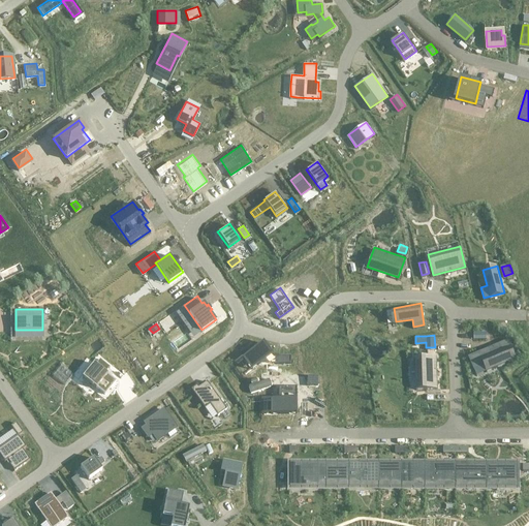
[(508,338),(468,354),(473,368),(484,364),(487,370),(517,358),(508,338)]
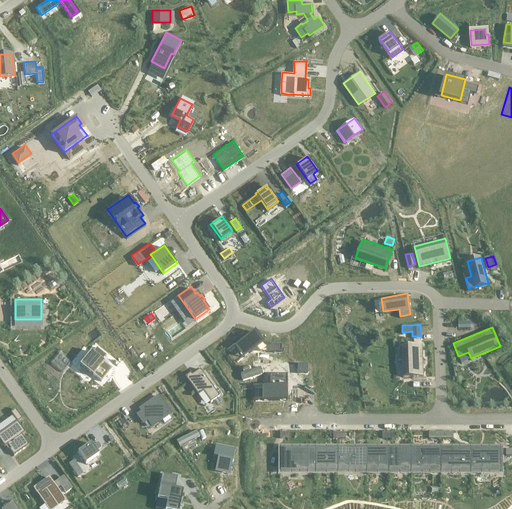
[(254,330),(235,344),(243,356),(263,342),(254,330)]
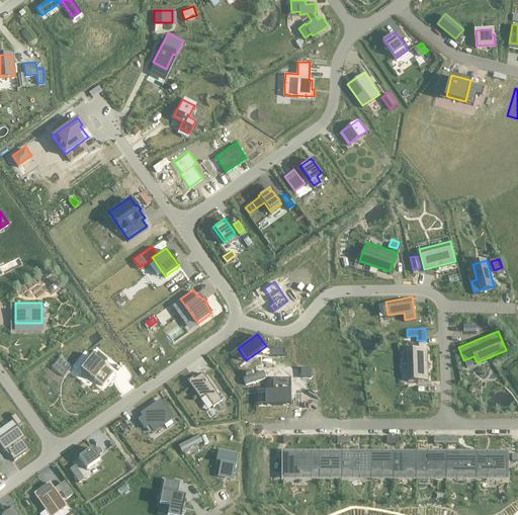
[(427,347),(407,348),(408,379),(428,378),(427,347)]
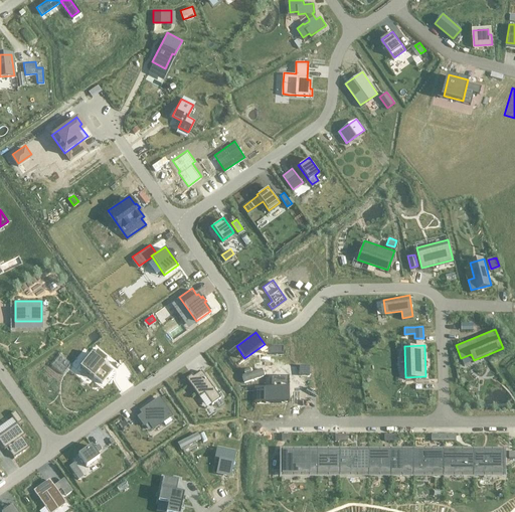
[(92,351),(80,364),(102,382),(113,369),(103,360),(107,355),(97,347),(93,352),(92,351)]
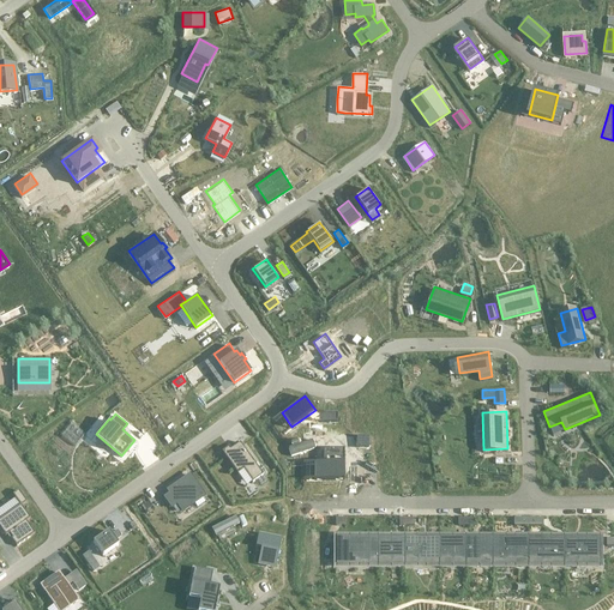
[(229,445),(222,450),(238,471),(244,467),(253,479),(263,472),(240,440),(230,447),(229,445)]
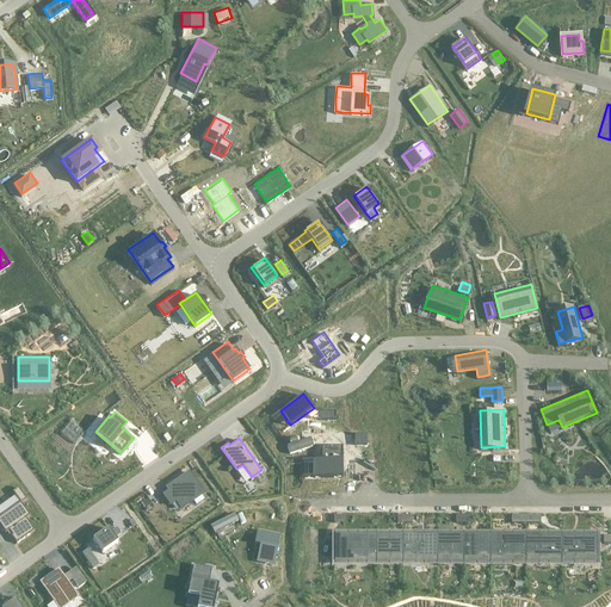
[(341,458),(313,458),(313,476),(341,476),(341,458)]
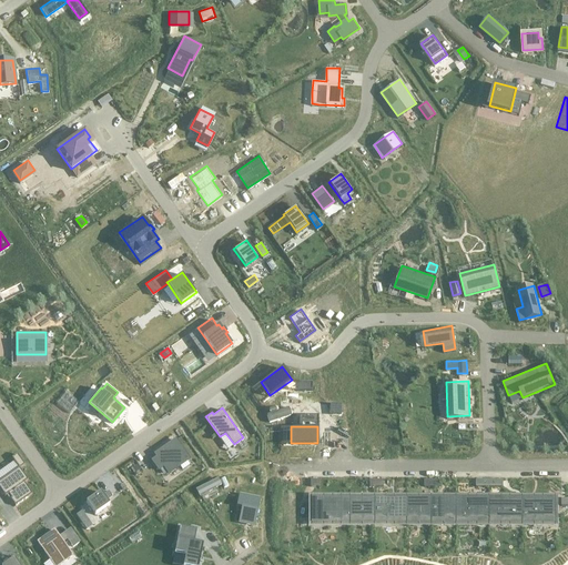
[(158,455),(152,458),(159,467),(163,463),(169,471),(189,456),(175,437),(155,452),(158,455)]
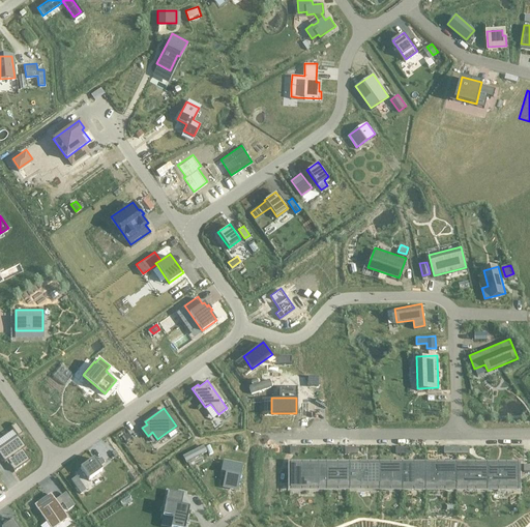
[(16,421),(10,425),(13,428),(18,435),(23,432),(16,421)]
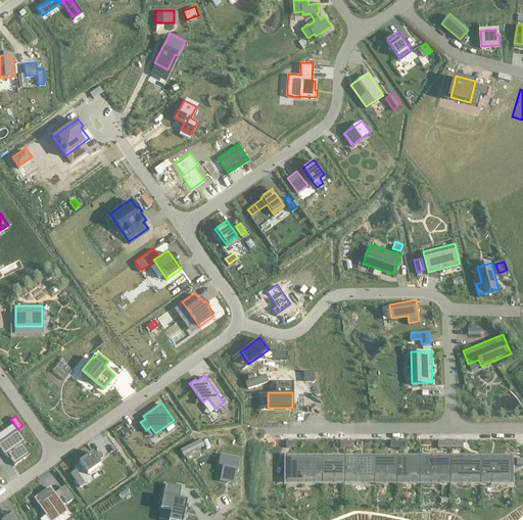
[(13,422),(0,431),(0,447),(4,455),(6,454),(9,458),(13,464),(30,453),(22,442),(26,439),(17,429),(13,422)]
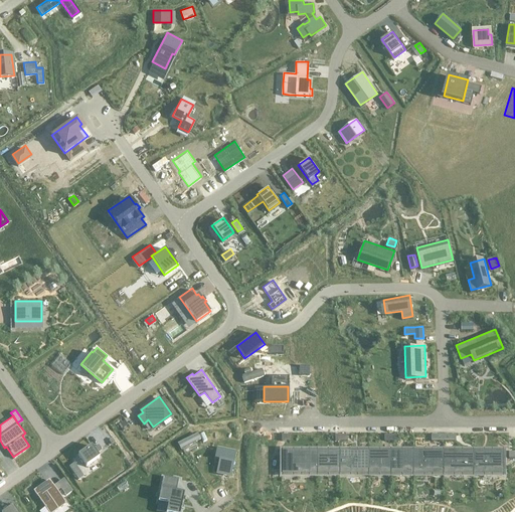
[(92,444),(77,453),(87,465),(100,455),(97,452),(102,449),(99,444),(94,447),(92,444)]
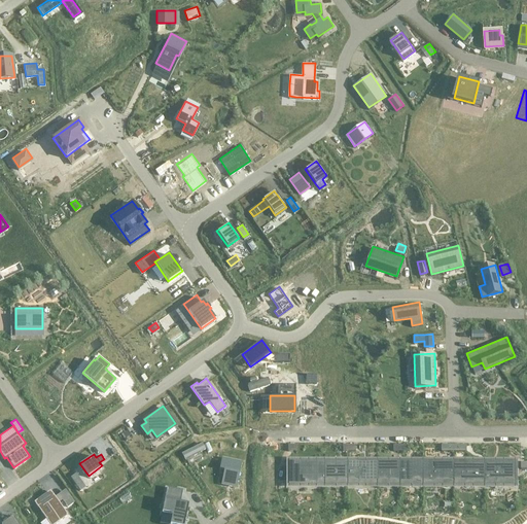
[(222,456),(220,466),(224,467),(221,482),(236,485),(241,460),(222,456)]
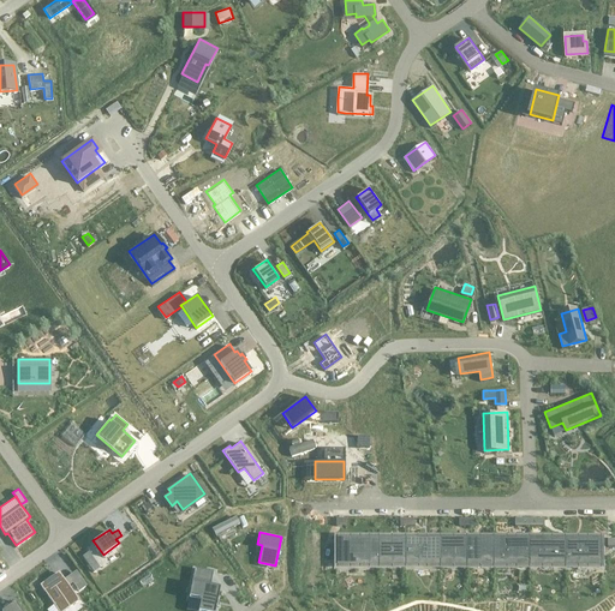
[(378,535),(336,535),(336,563),(378,563),(378,535)]
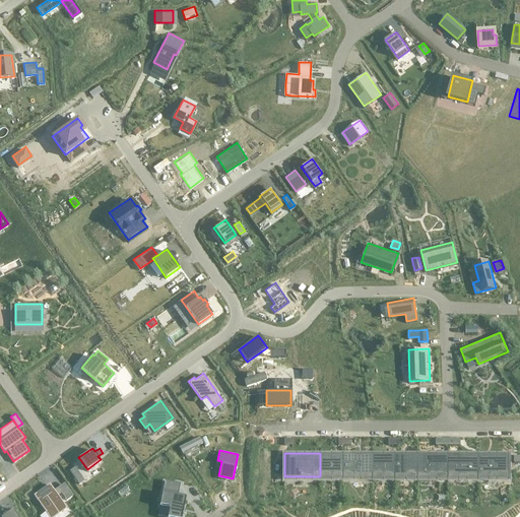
[(342,453),(320,453),(320,476),(342,476),(342,453)]
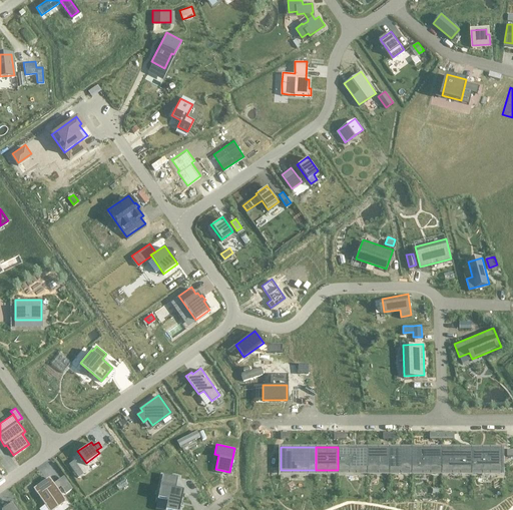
[(368,447),(338,447),(338,470),(368,470),(368,447)]
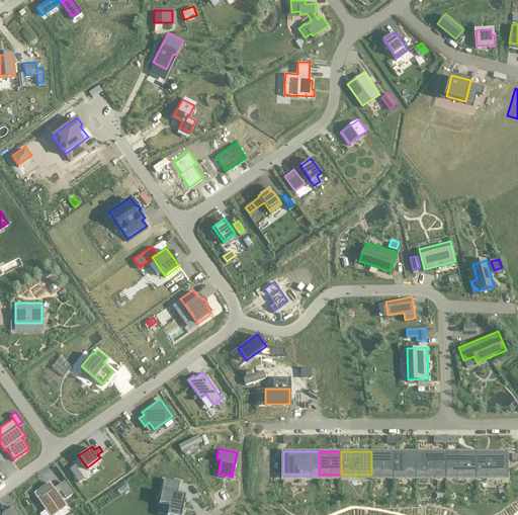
[(394,451),(371,451),(371,475),(394,475),(394,451)]
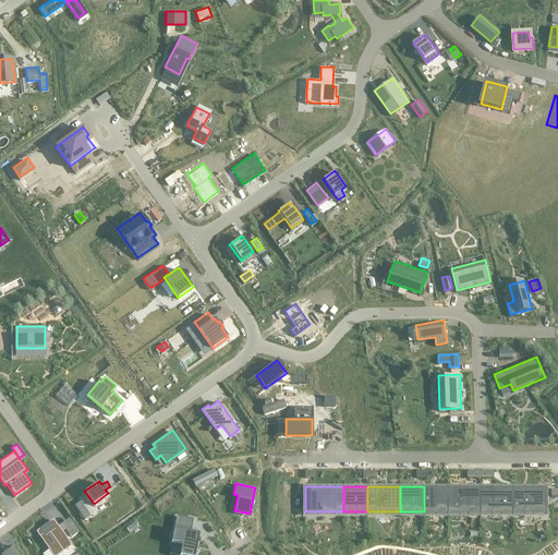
[(448,486),(424,486),(424,511),(448,511),(448,486)]
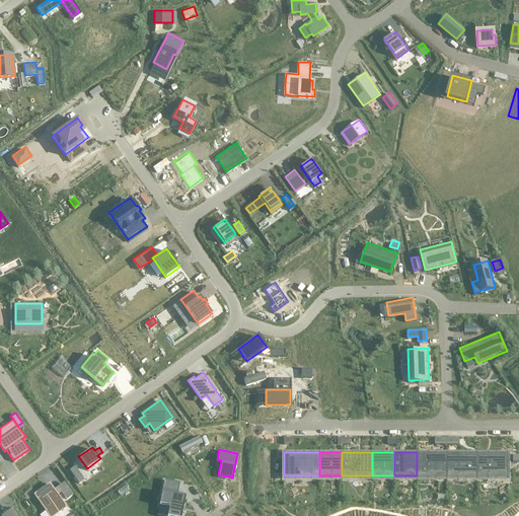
[(447,452),(417,452),(417,475),(447,475),(447,452)]
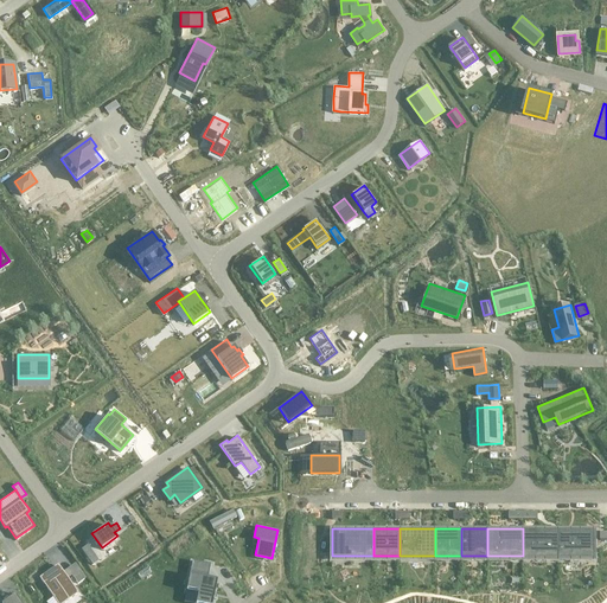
[(558,528),(523,528),(523,556),(558,556),(558,528)]
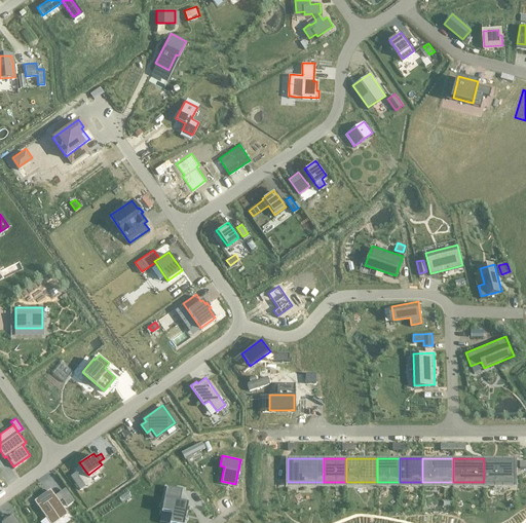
[(515,458),(484,458),(484,482),(515,482),(515,458)]
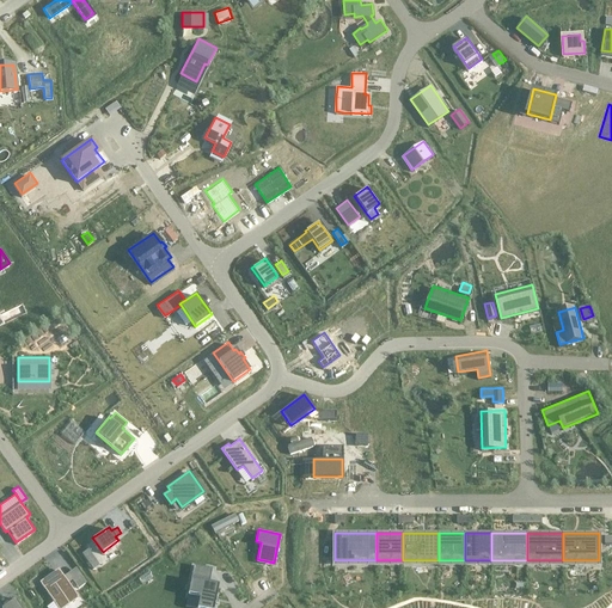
[(87,548),(81,552),(85,558),(91,553),(87,548)]
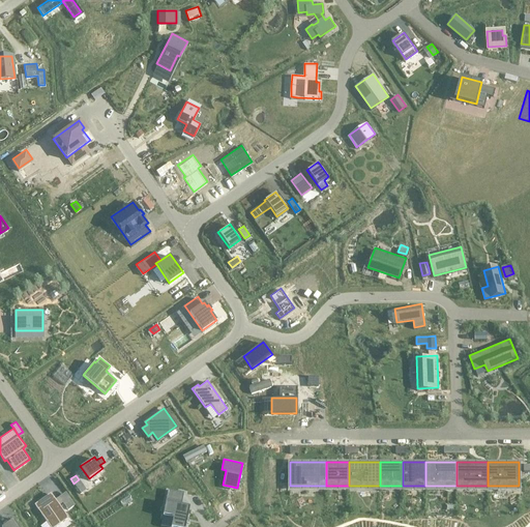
[(168,489),(163,514),(173,516),(171,526),(173,526),(184,526),(189,506),(181,504),(183,491),(168,489)]
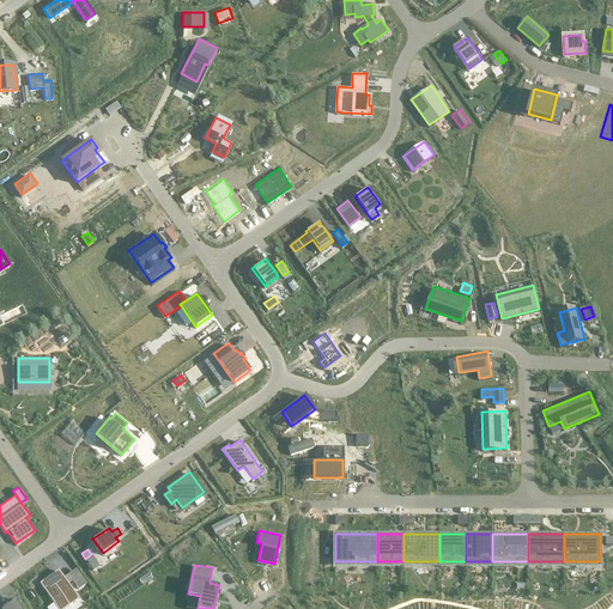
[(41,582),(60,608),(78,596),(59,568),(41,582)]
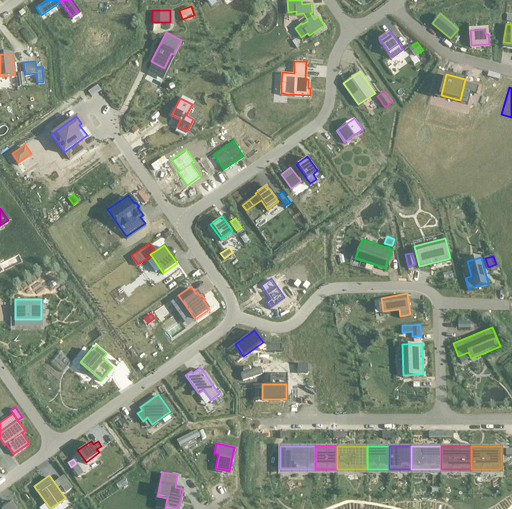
[(59,480),(63,487),(69,483),(64,476),(59,480)]
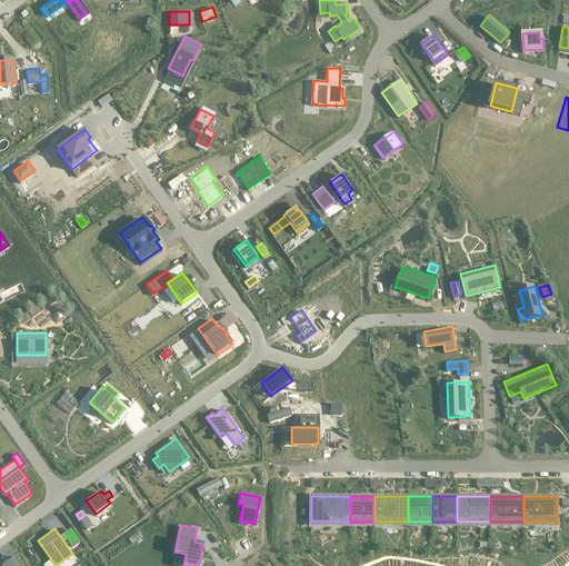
[(2,565),(21,565),(15,555),(1,564),(2,565)]
